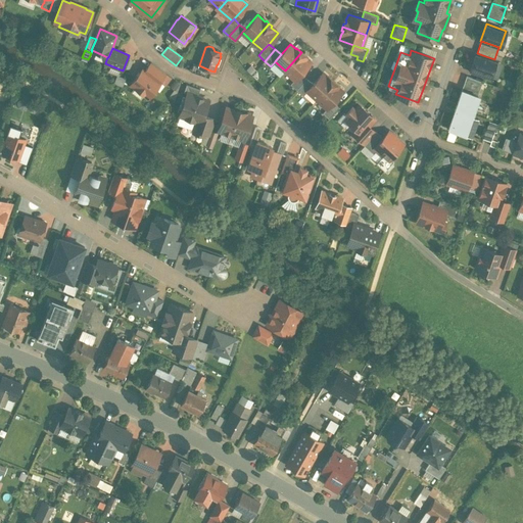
[(306,57),(301,52),(285,70),(294,80),(301,73),(311,62),(305,57),(306,57)]
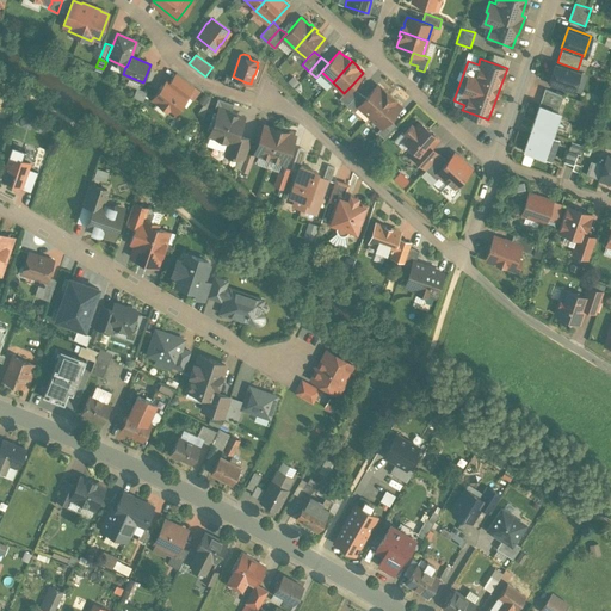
[(557,62),(556,62),(549,82),(573,90),(579,71),(578,69),(557,62)]
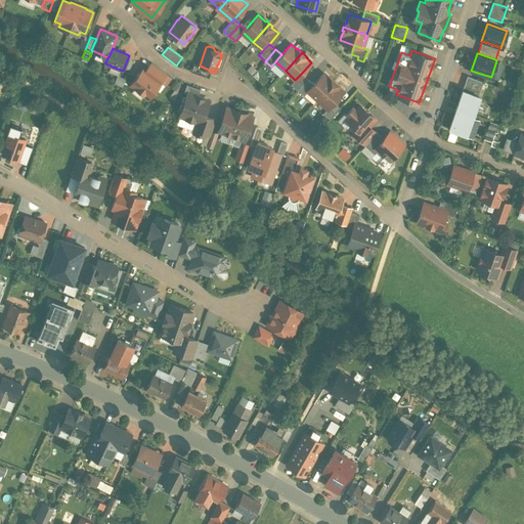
[(166,74),(151,62),(145,71),(160,82),(166,74)]
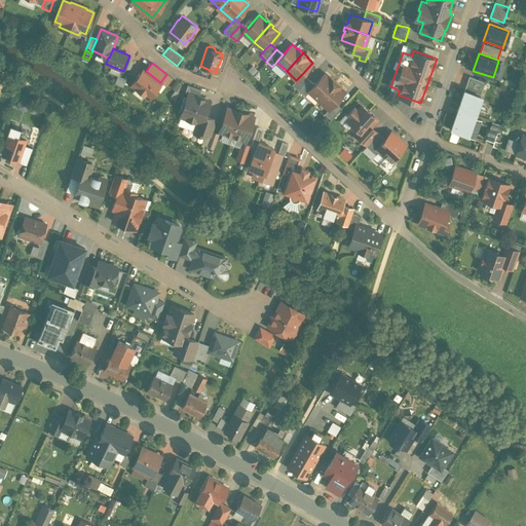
[(200,66),(194,64),(192,71),(210,77),(212,71),(200,66)]
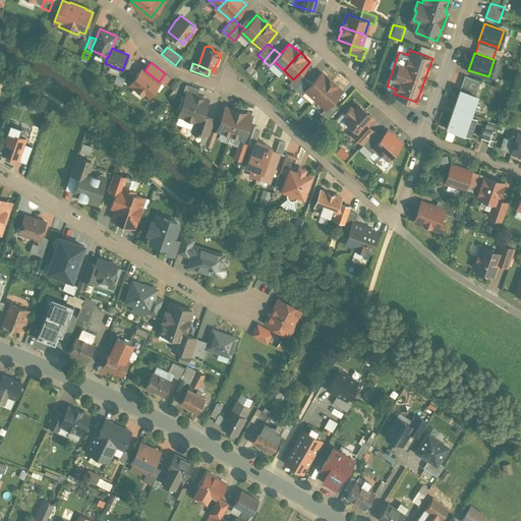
[(142,68),(130,83),(148,98),(160,81),(159,81),(145,70),(142,68)]
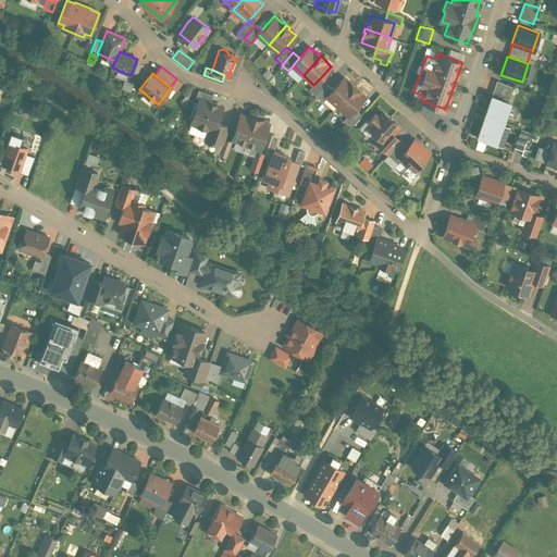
[(327,84),(321,77),(313,85),(309,89),(316,96),(327,84)]
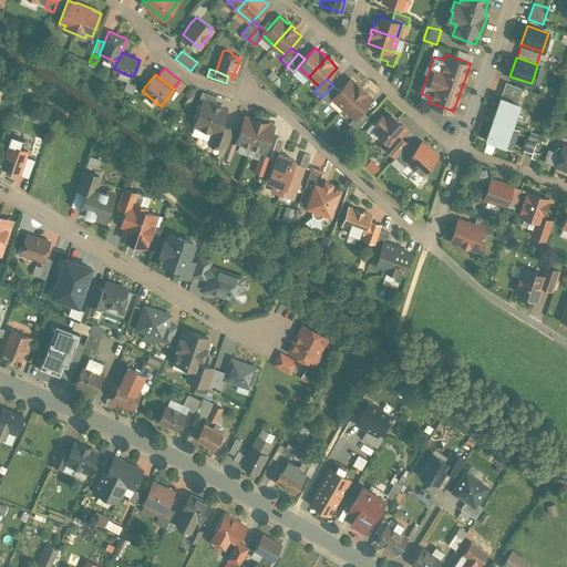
[(350,80),(340,91),(333,98),(343,107),(361,88),(359,85),(358,86),(350,80)]
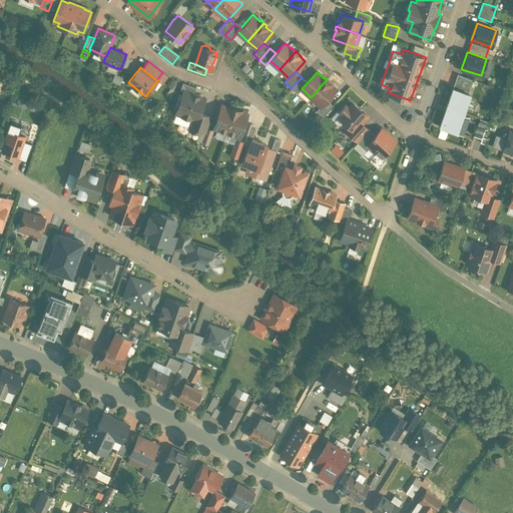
[(473,79),(458,74),(453,87),(468,93),(473,79)]
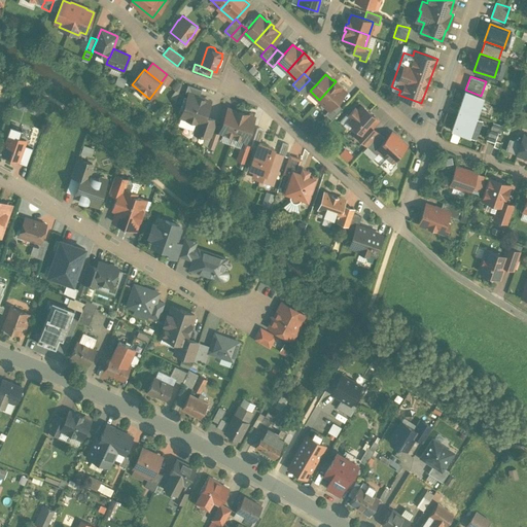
[(316,84),(310,79),(299,91),(305,96),(310,91),(316,84)]
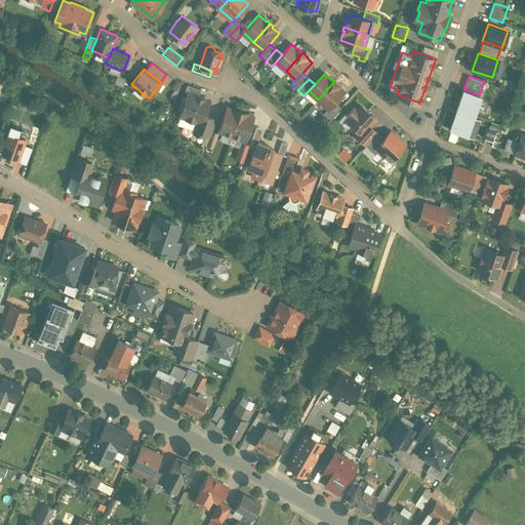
[(337,84),(334,81),(318,99),(328,109),(334,102),(345,91),(336,85),(337,84)]
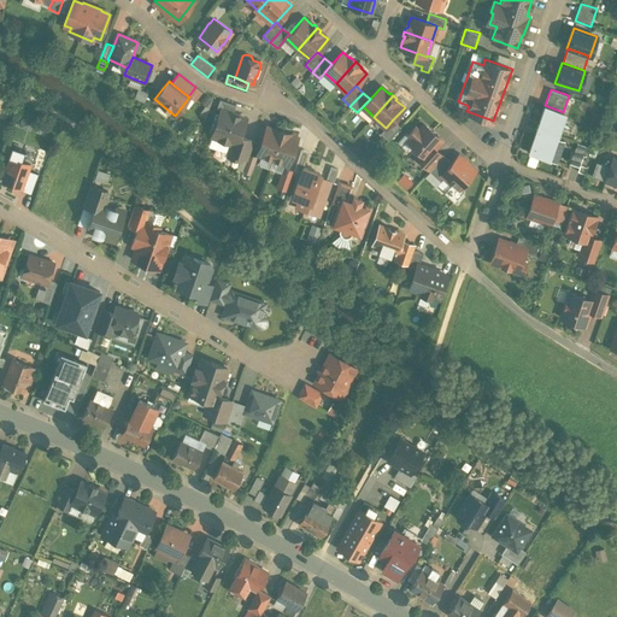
[(236,105),(221,99),(217,110),(221,111),(222,110),(233,115),(236,105)]
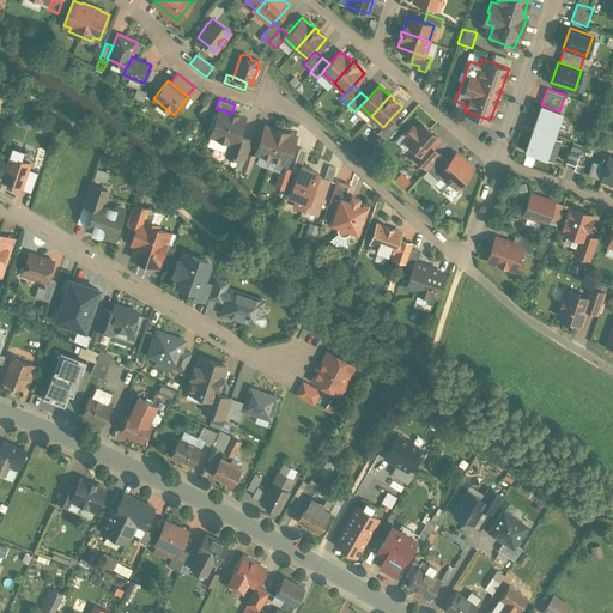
[(559,111),(541,104),(534,127),(552,133),(559,111)]
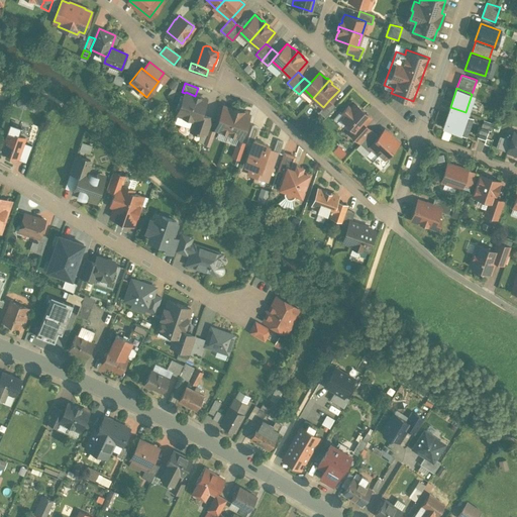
[(195,96),(186,92),(185,93),(176,121),(177,122),(193,128),(192,131),(201,134),(202,131),(207,116),(203,115),(202,112),(206,99),(195,96)]
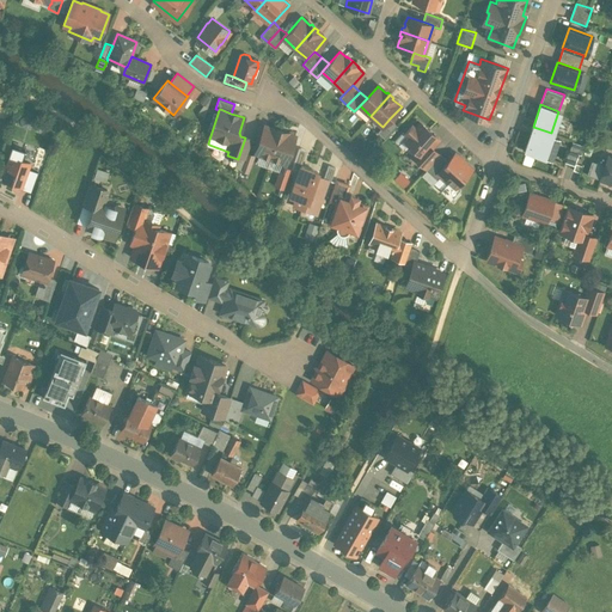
[(383,127),(378,132),(385,138),(397,124),(390,118),(383,127)]
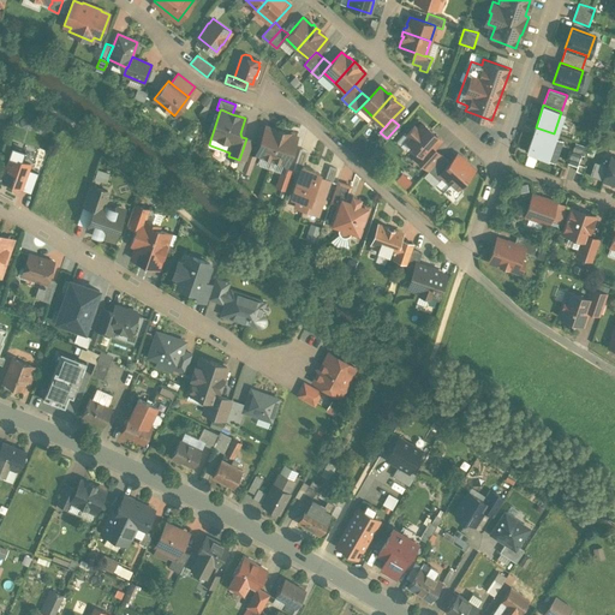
[(441,139),(423,123),(417,129),(413,126),(407,133),(412,138),(408,142),(421,153),(416,159),(421,162),(434,147),(441,139)]
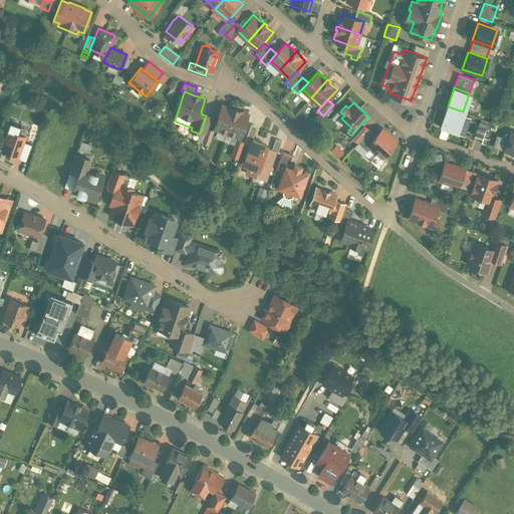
[(228,107),(222,105),(215,127),(228,133),(235,109),(229,107),(228,107)]
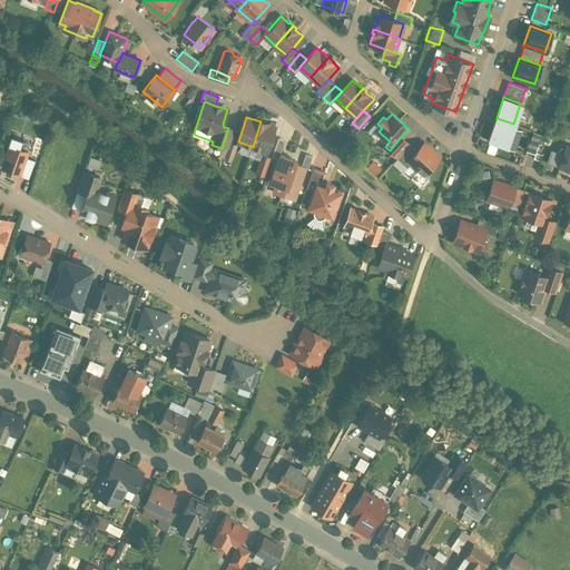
[(497,118),(495,118),(489,139),(505,146),(513,124),(497,118)]
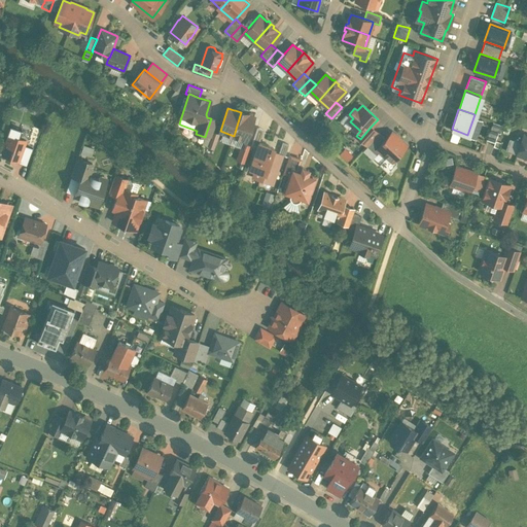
[(248,114),(241,112),(234,136),(246,140),(254,117),(248,115),(248,114)]
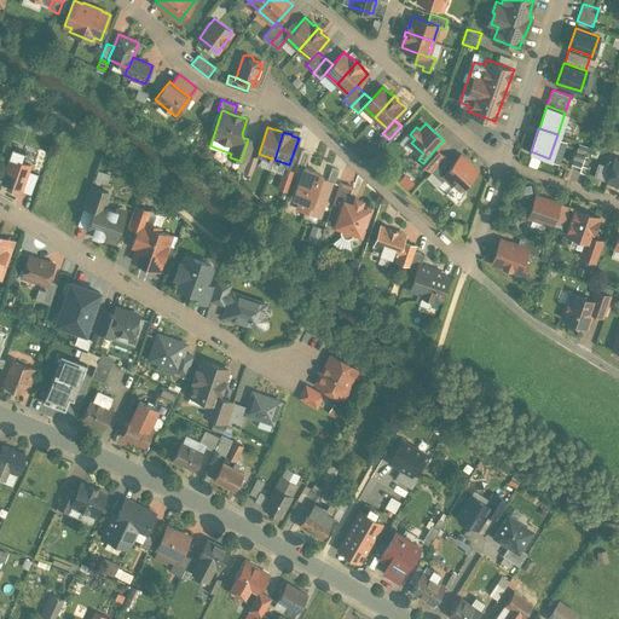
[(248,139),(242,157),(249,160),(250,156),(255,142),(248,139)]
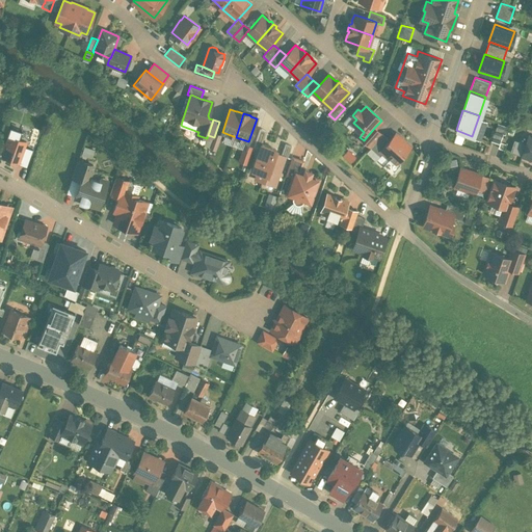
[(507,126),(498,123),(495,131),(505,134),(507,126)]
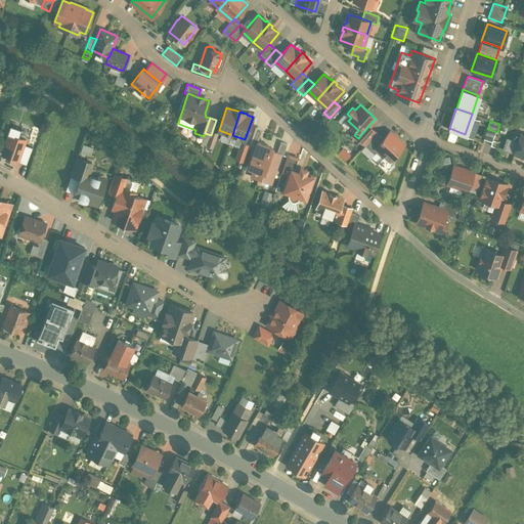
[(369,125),(358,138),(364,144),(377,131),(369,125)]
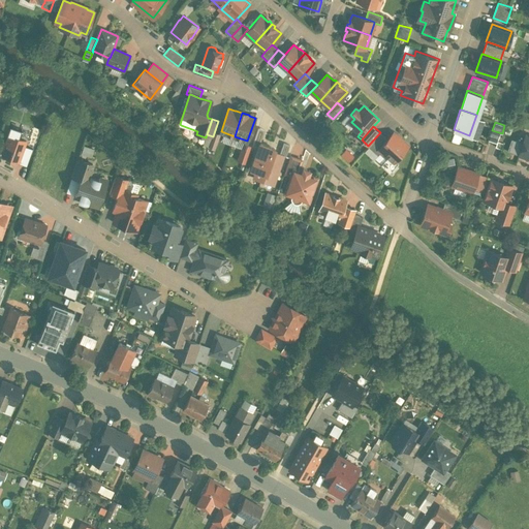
[(22,132),(13,129),(11,135),(20,138),(22,132)]
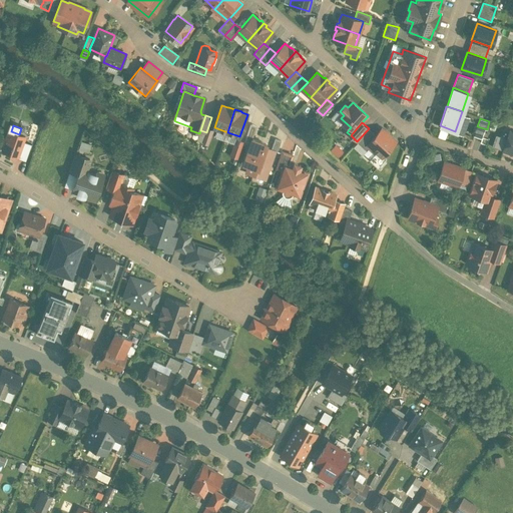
[(357,141),(366,150),(370,146),(367,144),(376,134),(369,128),(357,141)]
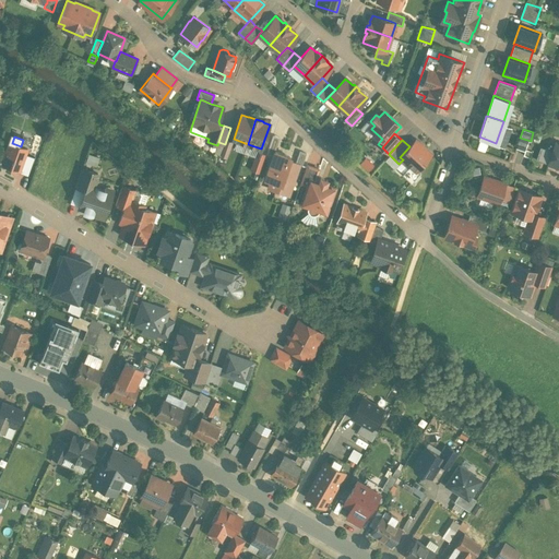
[(409,146),(400,157),(403,159),(415,170),(417,168),(420,168),(424,164),(424,161),(430,153),(416,140),(409,146)]
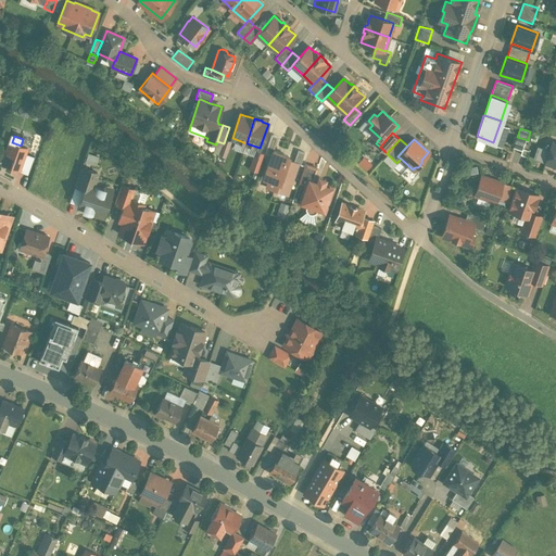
[(230,142),(225,140),(224,143),(220,152),(226,154),(230,142)]
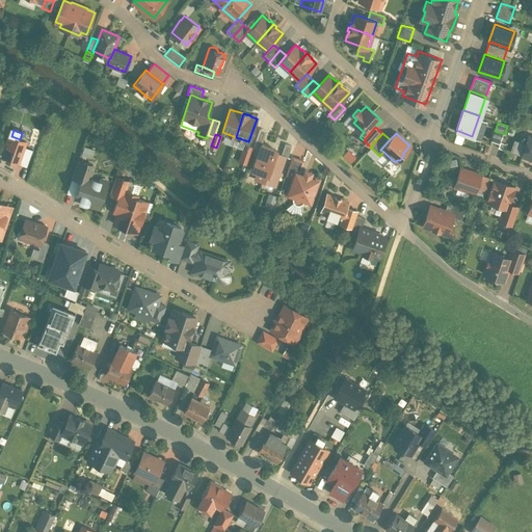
[(11,136),(9,136),(6,143),(4,142),(3,148),(5,149),(2,156),(19,162),(21,155),(27,157),(31,145),(25,143),(26,141),(20,139),(11,136)]
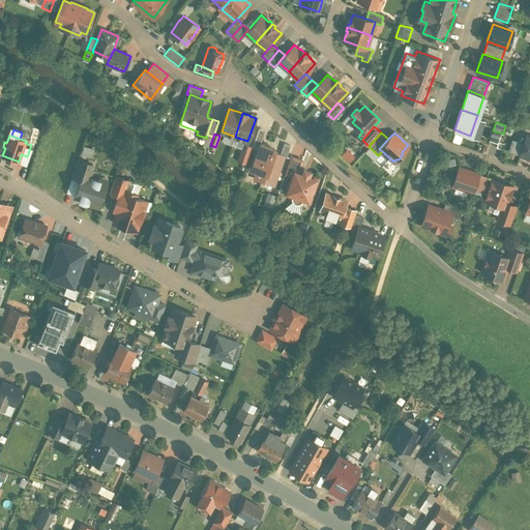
[(529,139),(529,144),(524,143),(520,154),(529,157),(529,139)]
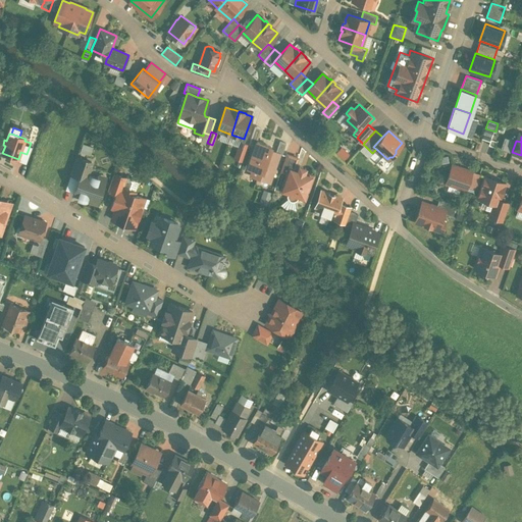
[(273,143),(256,138),(247,165),(253,167),(263,171),(271,148),(273,143)]
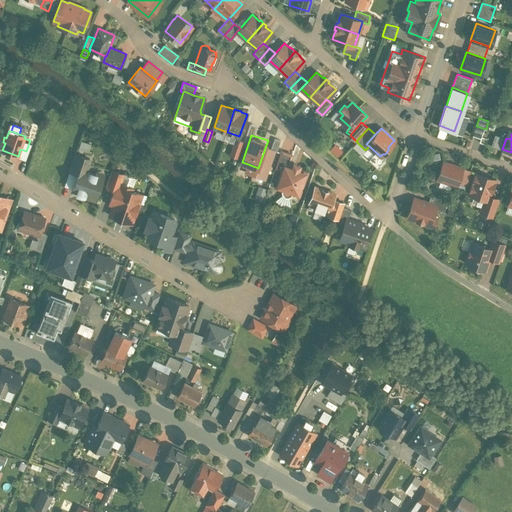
[(236,139),(230,155),(238,158),(243,144),(242,143),(243,141),(236,139)]
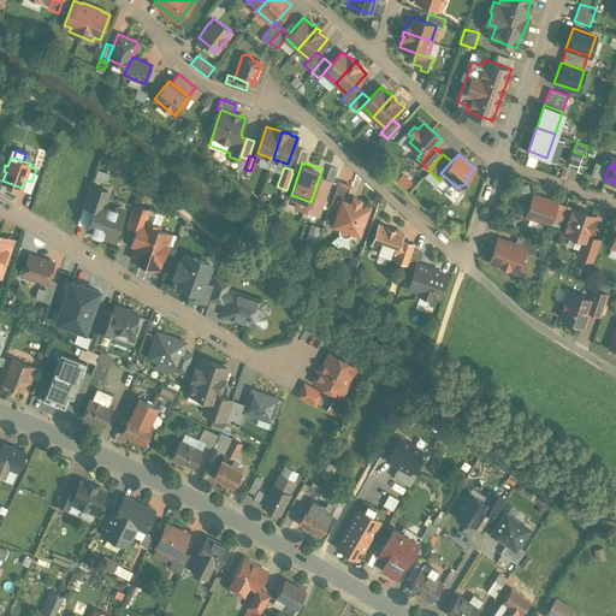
[(333,179),(320,175),(311,202),(298,197),(296,206),(321,214),(333,179)]
